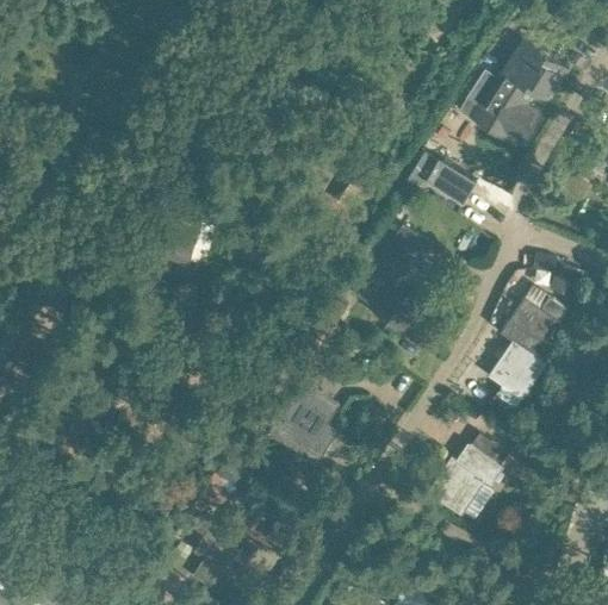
[(521,41),(501,72),(546,101),(566,70),(521,41)]
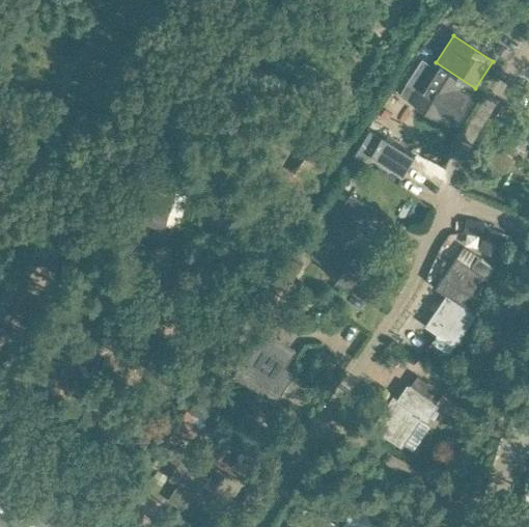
[(501,48),(496,55),(503,59),(507,53),(501,48)]
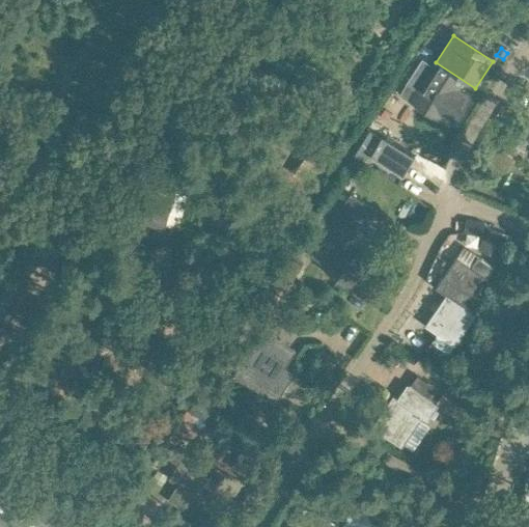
[(475,88),(436,62),(430,68),(420,62),(404,87),(425,102),(419,110),(439,122),(441,119),(451,127),(469,98),(468,96),(474,88),(475,88)]
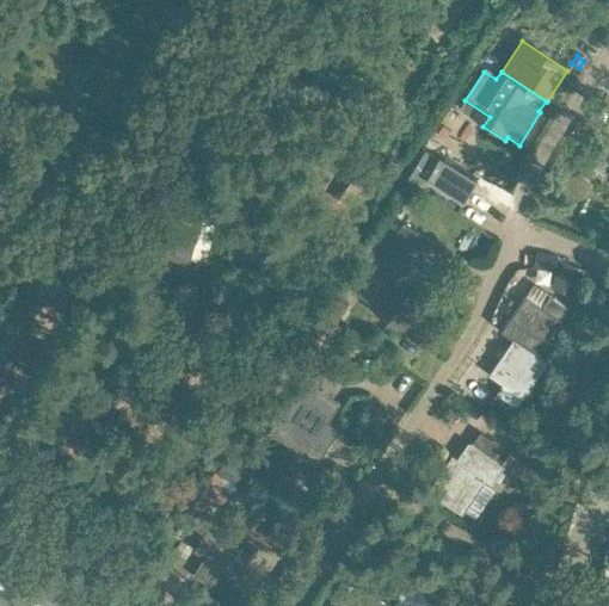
[(441,131),(436,140),(444,144),(449,136),(441,131)]
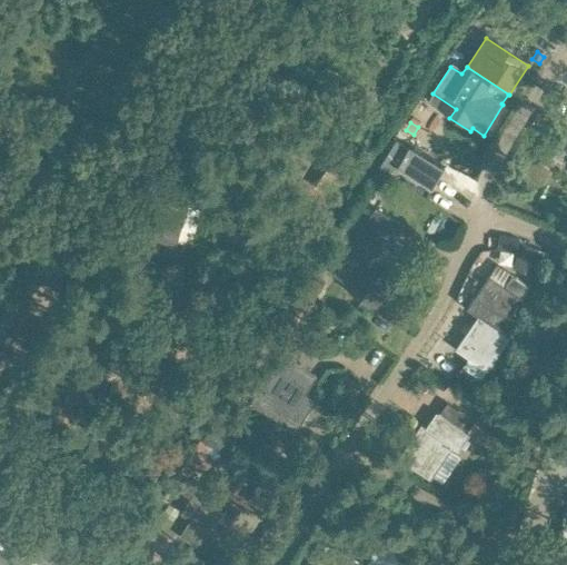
[(406,148),(394,167),(431,189),(443,169),(406,148)]
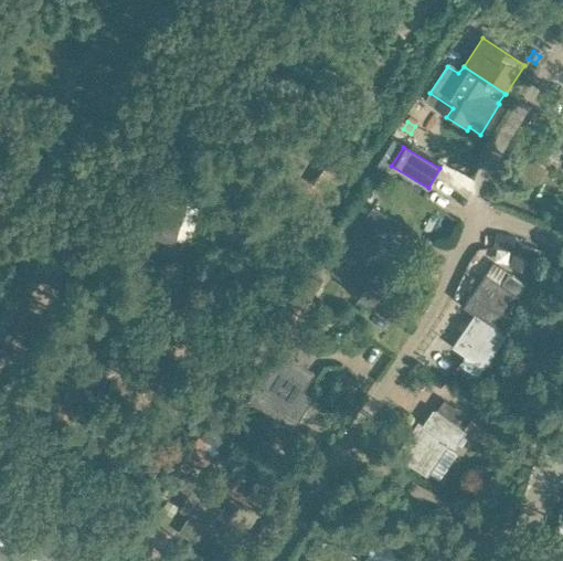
[(165,177),(145,239),(169,246),(183,199),(201,203),(205,189),(165,177)]
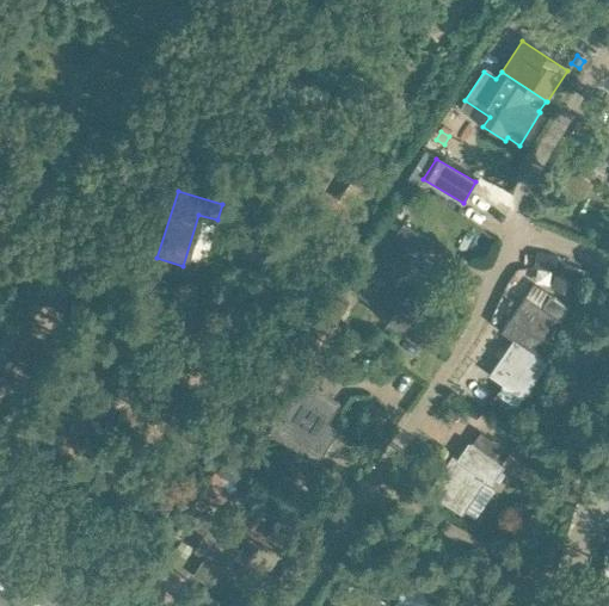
[(557,198),(540,206),(545,217),(561,209),(557,198)]
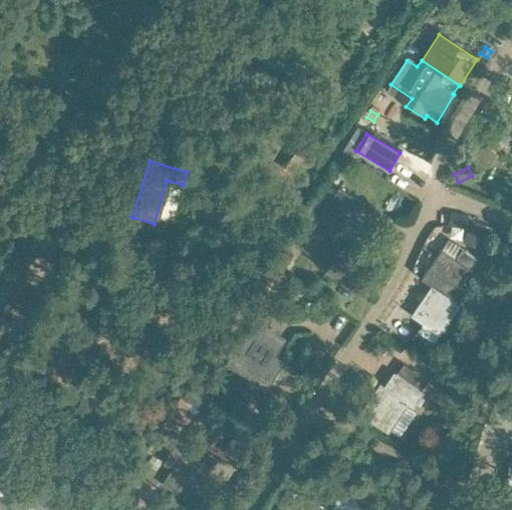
[(170,186),(166,209),(177,211),(181,188),(170,186)]
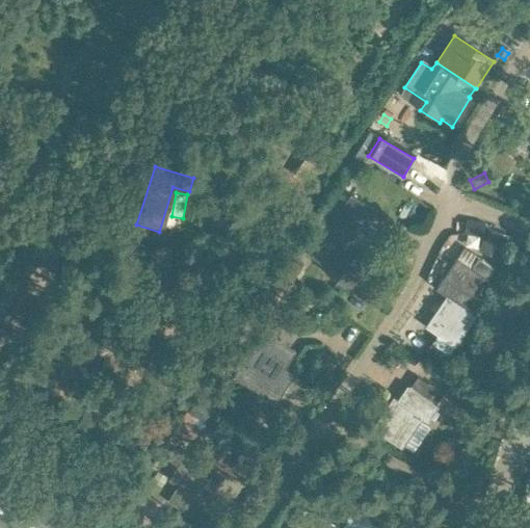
[(340,282),(350,289),(369,260),(361,254),(374,232),(341,210),(325,233),(340,242),(321,269),(340,282)]
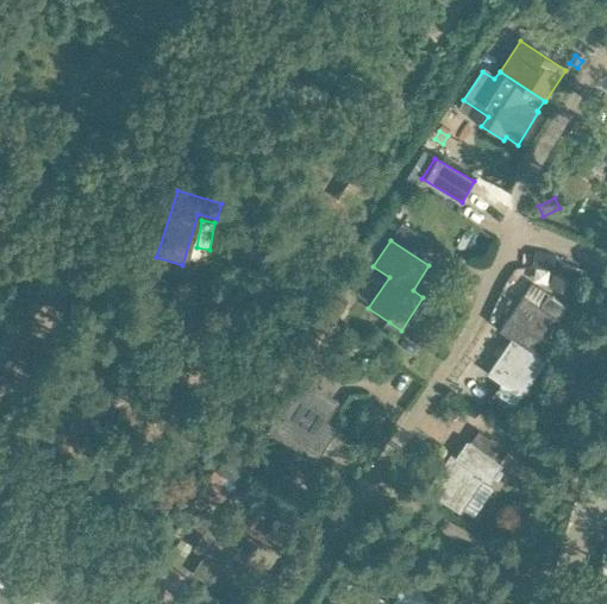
[(559,264),(550,287),(573,296),(582,274),(559,264)]
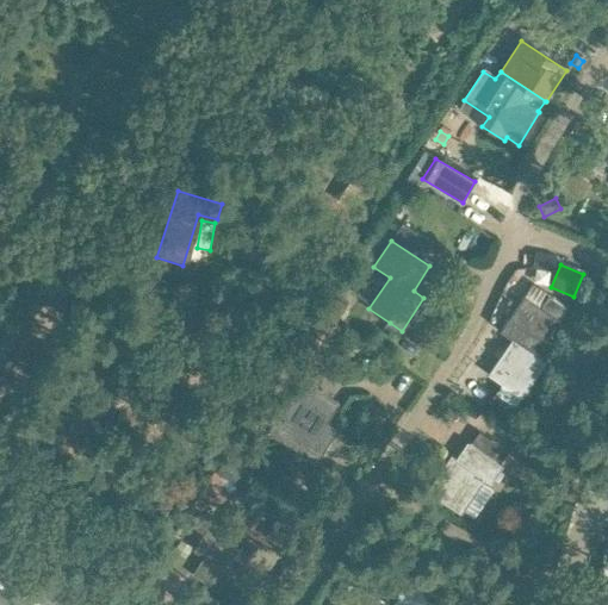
[(539,309),(523,298),(498,334),(510,342),(510,341),(545,365),(551,368),(557,350),(544,341),(558,322),(556,319),(563,310),(546,299),(539,309)]
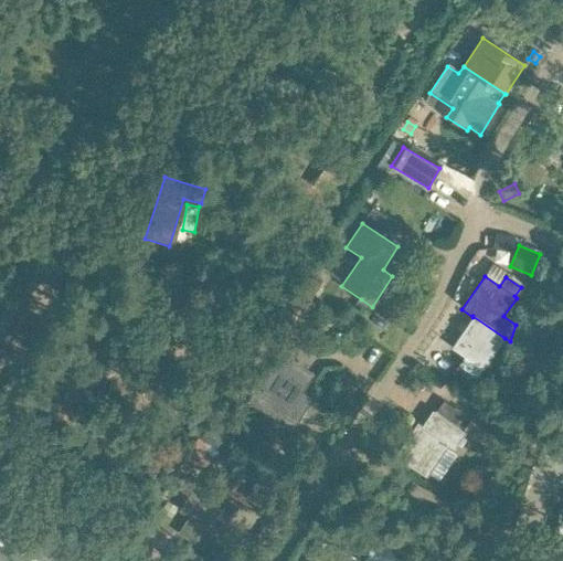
[(491,358),(505,338),(473,316),(473,317),(450,349),(491,377),(500,364),(491,358)]
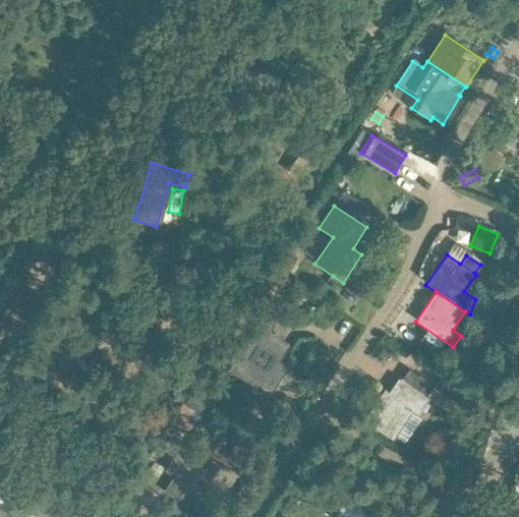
[(256,327),(243,346),(227,371),(269,399),(287,370),(277,364),(288,347),(256,327)]
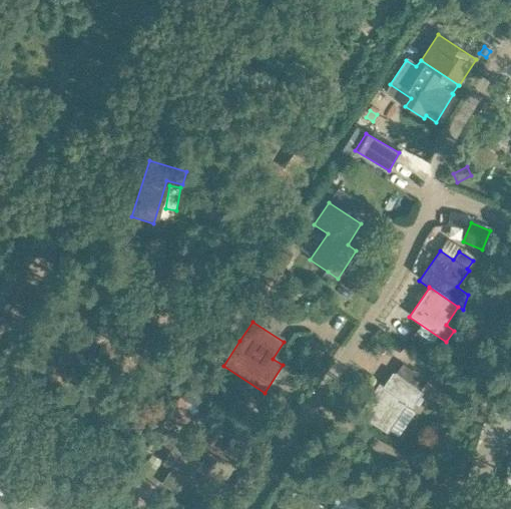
[(382,388),(378,385),(358,415),(387,434),(406,405),(412,409),(422,394),(392,374),(382,388)]
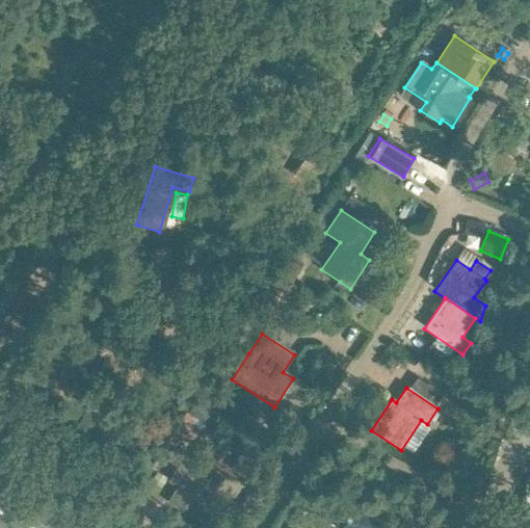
[(459,392),(450,405),(462,414),(472,399),(459,392)]
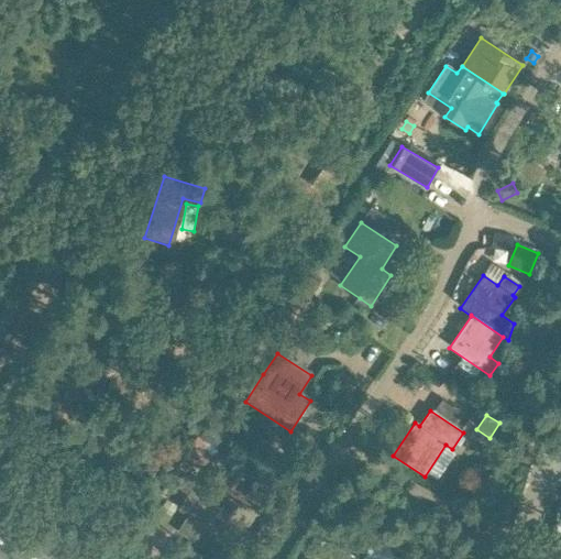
[(211,419),(200,438),(222,452),(230,439),(234,434),(211,419)]
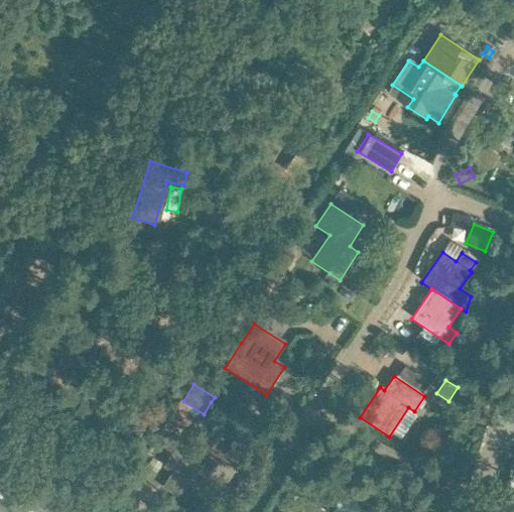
[(184,410),(171,415),(177,428),(190,423),(184,410)]
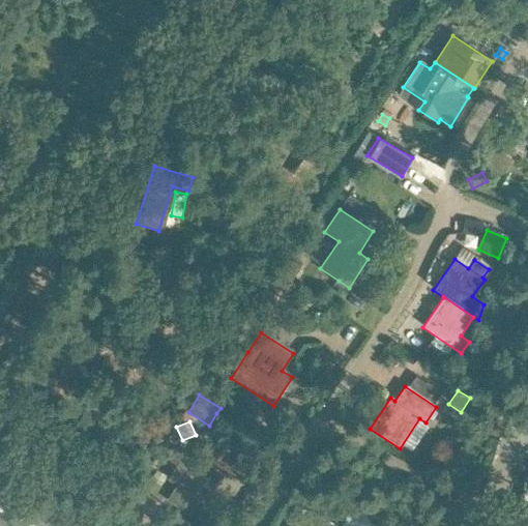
[(214,492),(189,474),(199,462),(173,444),(164,459),(176,467),(172,473),(181,479),(167,501),(184,513),(180,519),(189,525),(200,525),(209,513),(203,508),(214,492)]
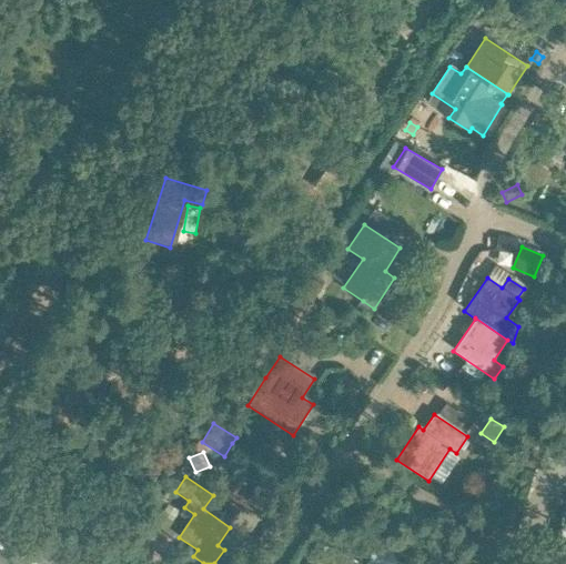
[(346,506),(336,521),(347,529),(357,514),(346,506)]
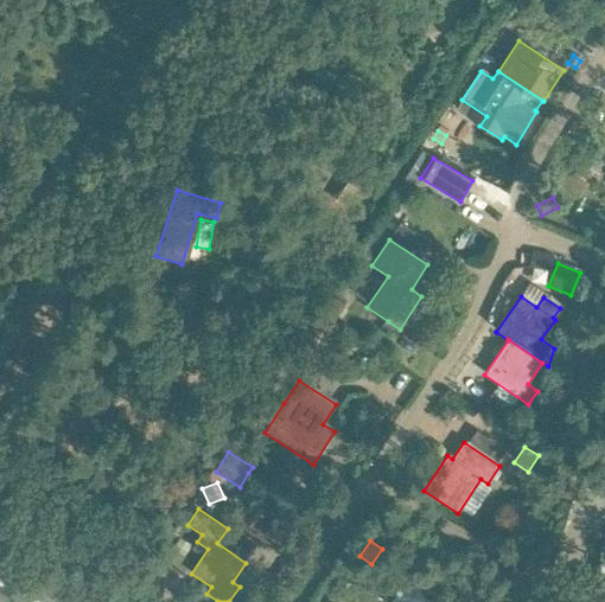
[(384,601),(346,583),(336,601),(437,601),(439,596),(419,586),(411,601),(384,601)]
